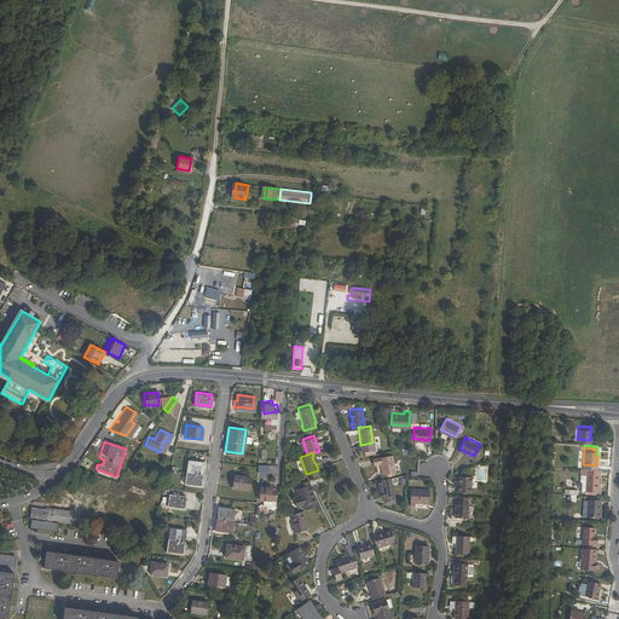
[(394,470),(391,453),(372,457),(374,463),(380,462),(382,473),(394,470)]
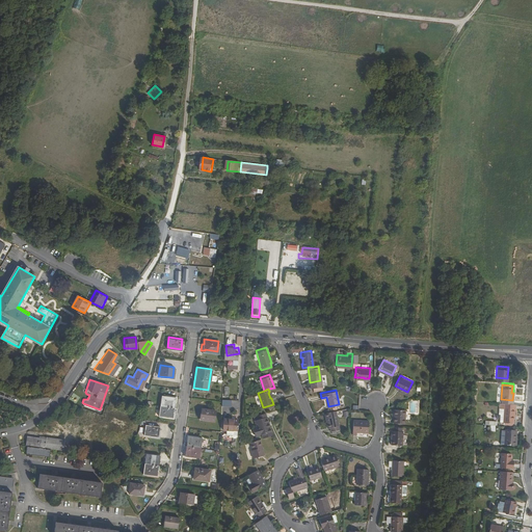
[(173,417),(176,396),(161,394),(159,416),(173,417)]
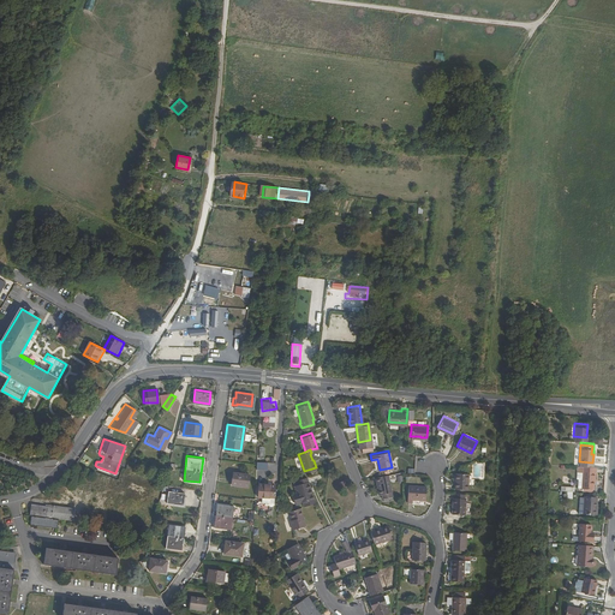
[(592,463),(579,461),(579,469),(581,469),(580,483),(580,484),(587,484),(587,487),(590,487),(590,484),(592,484),(592,476),(595,476),(596,464),(592,463)]
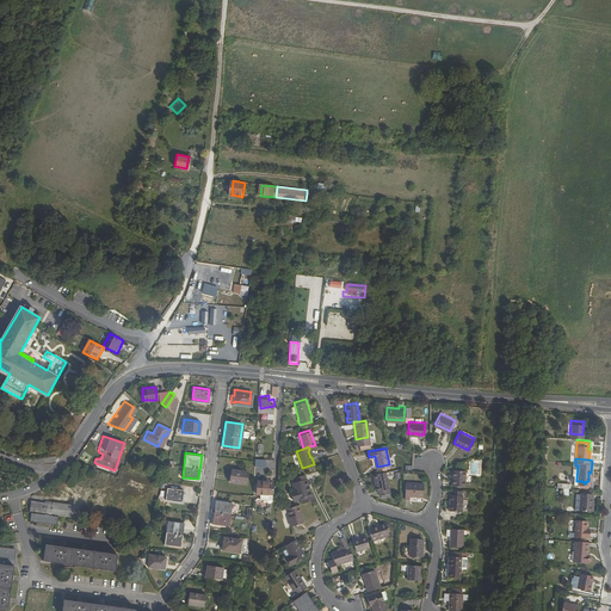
[(247,470),(230,468),(229,480),(246,482),(247,470)]
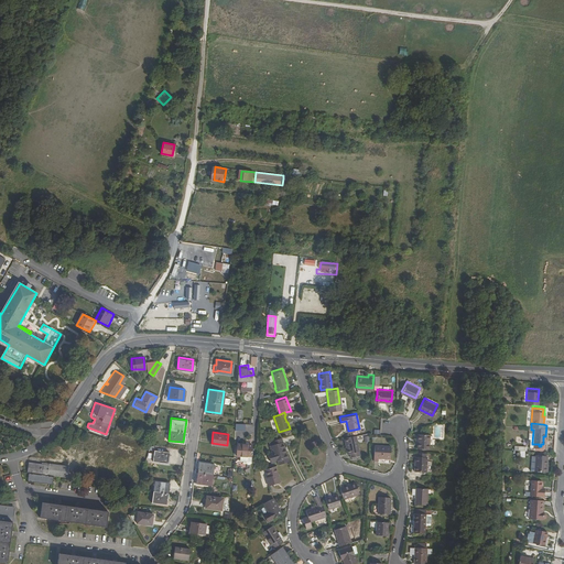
[(429,447),(429,433),(416,432),(416,447),(429,447)]
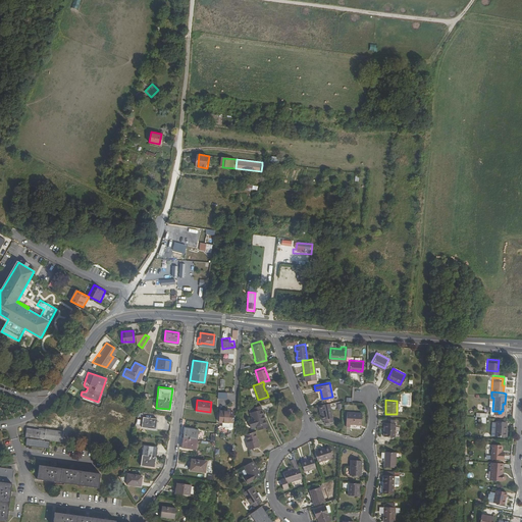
[(328,402),(318,404),(319,411),(320,411),(321,414),(320,414),(321,418),(323,417),(324,421),(332,420),(328,402)]
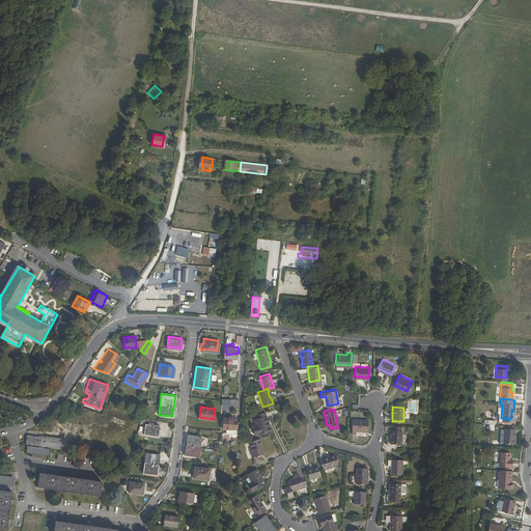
[(261,412),(254,414),(255,416),(253,417),(255,424),(252,425),(254,432),(259,431),(261,436),(272,431),(270,428),(269,428),(263,414),(262,414),(261,412)]
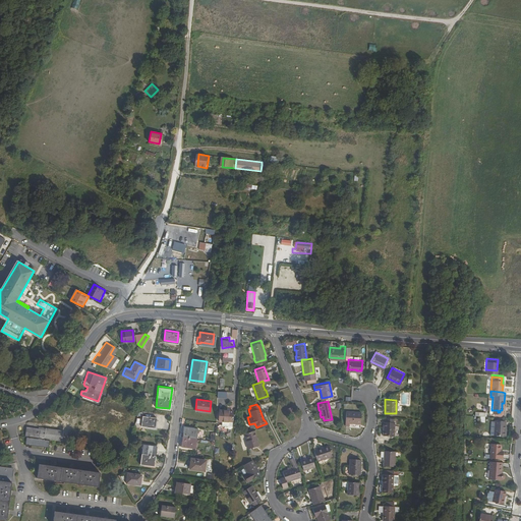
[(118,407),(115,422),(122,424),(122,421),(125,422),(126,418),(128,410),(118,407)]
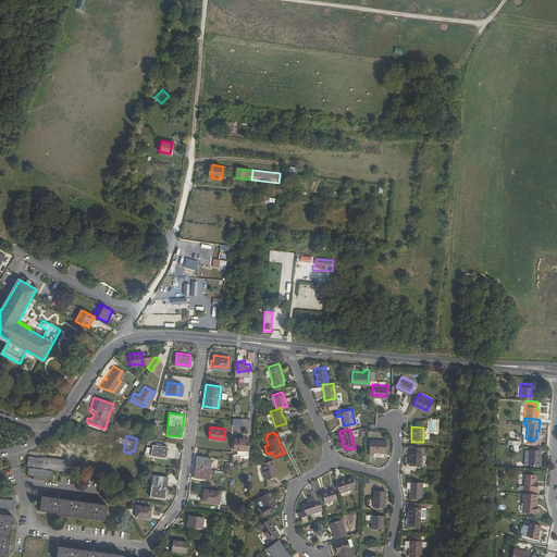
[(248,437),(233,436),(233,448),(247,449),(247,447),(248,442),(248,437)]
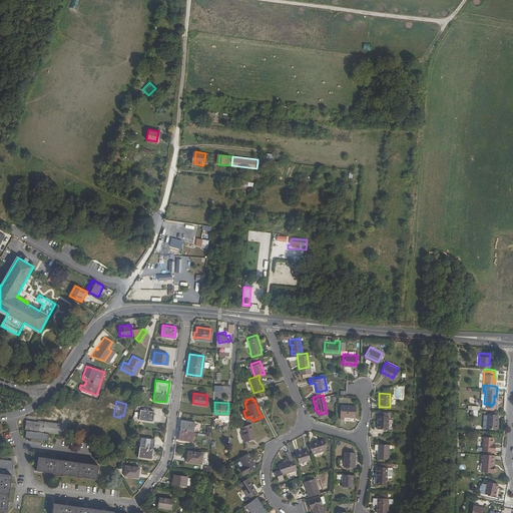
[(355,405),(341,404),(340,418),(344,418),(344,416),(355,416),(355,405)]
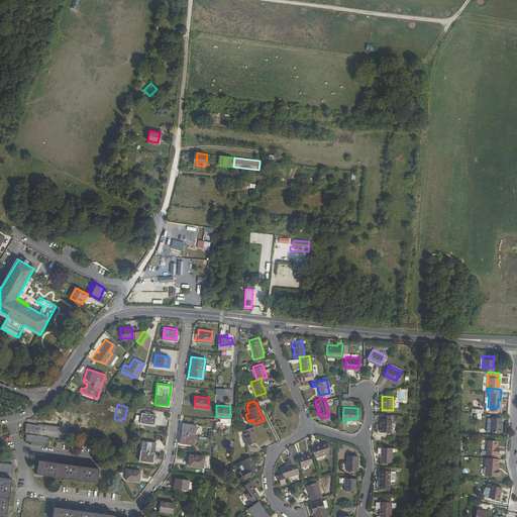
[(154,414),(140,412),(139,422),(152,424),(154,414)]
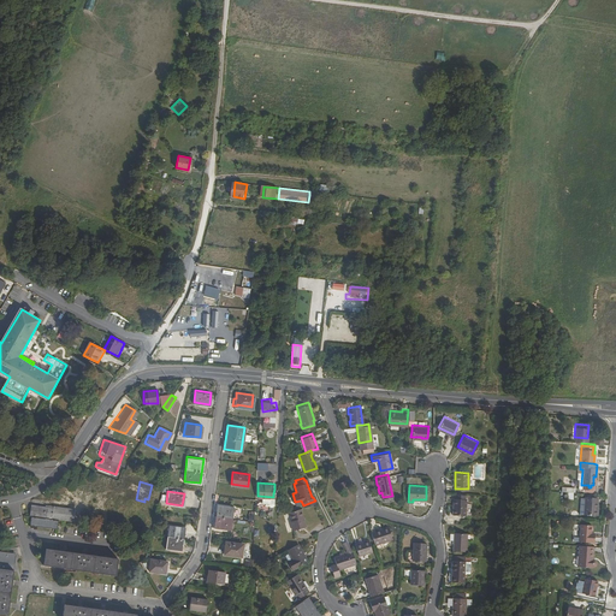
[(596,511),(597,493),(585,492),(584,510),(596,511)]
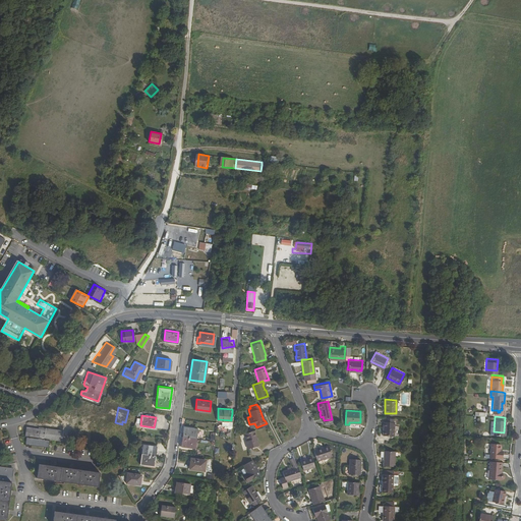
[(394,417),(384,417),(384,419),(383,419),(382,433),(393,433),(393,420),(394,420),(394,417)]
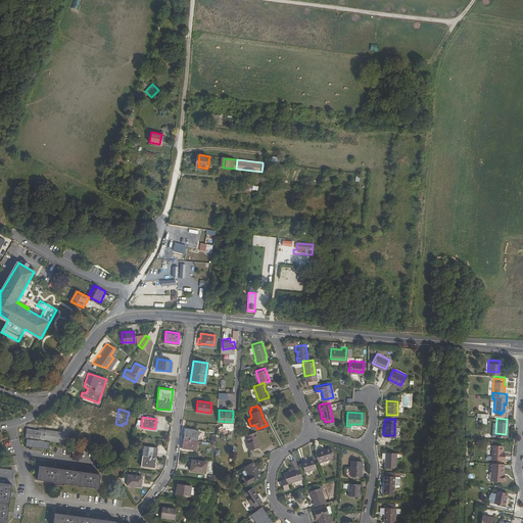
[(195,449),(198,429),(184,427),(181,447),(195,449)]
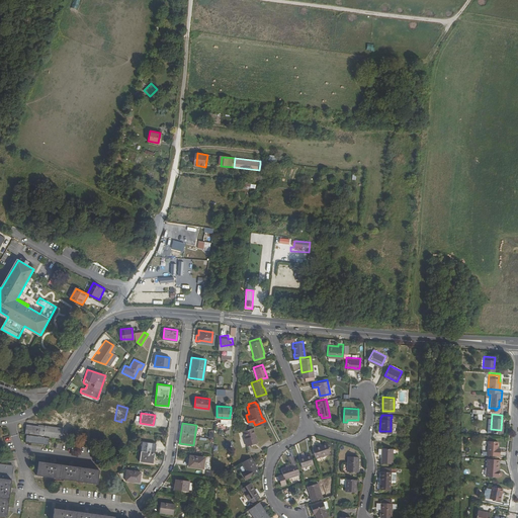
[(38,434),(39,426),(26,424),(24,432),(38,434)]
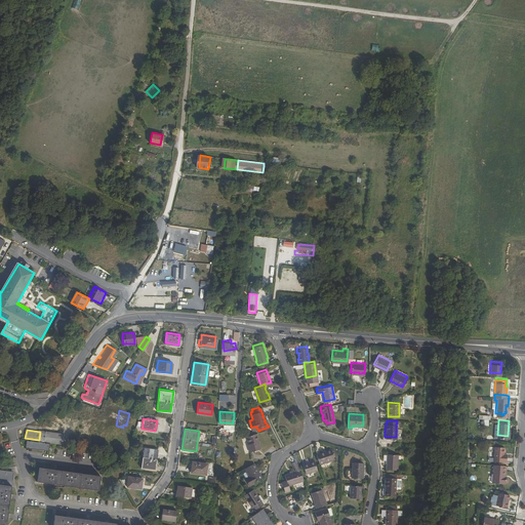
[(40,432),(39,440),(39,441),(63,444),(64,433),(45,430),(45,432),(40,432)]
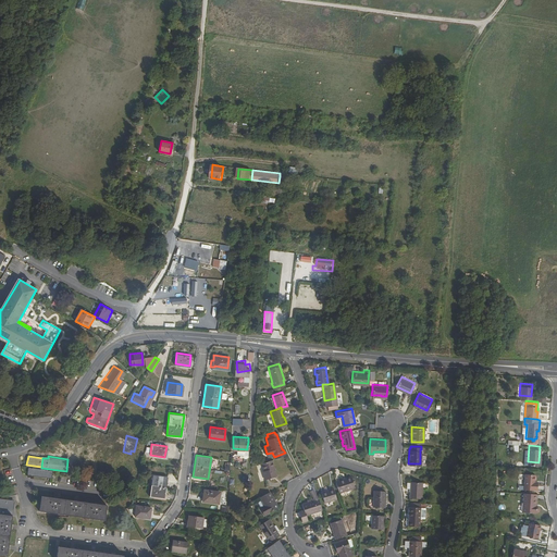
[(271,458),(257,462),(260,470),(261,470),(264,478),(276,473),(271,458)]
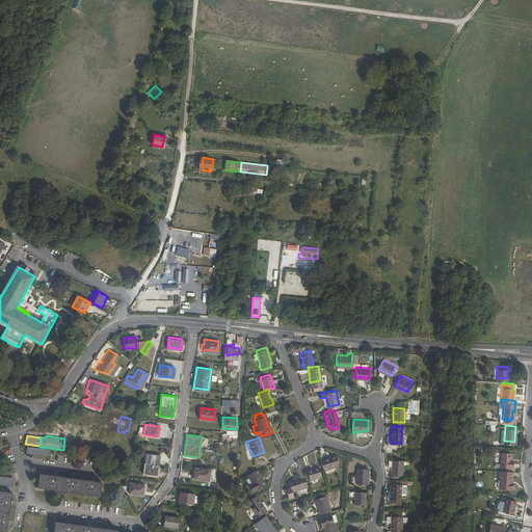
[(49,449),(25,446),(24,451),(48,454),(49,449)]
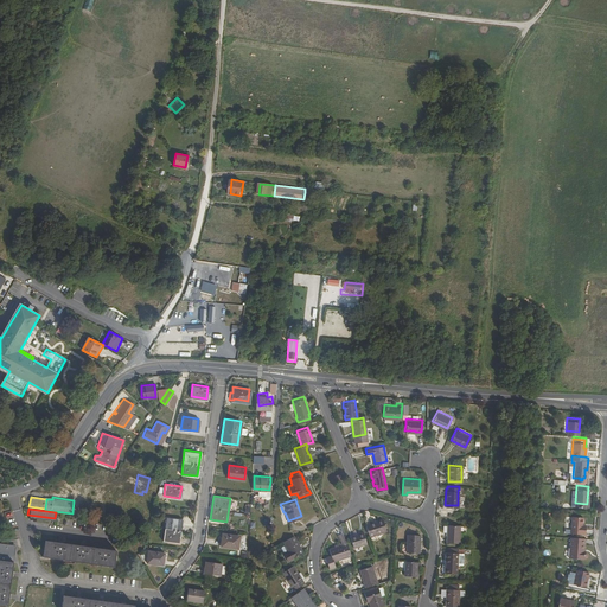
[(582,521),(582,513),(572,512),(570,530),(585,531),(586,525),(581,525),(582,521)]
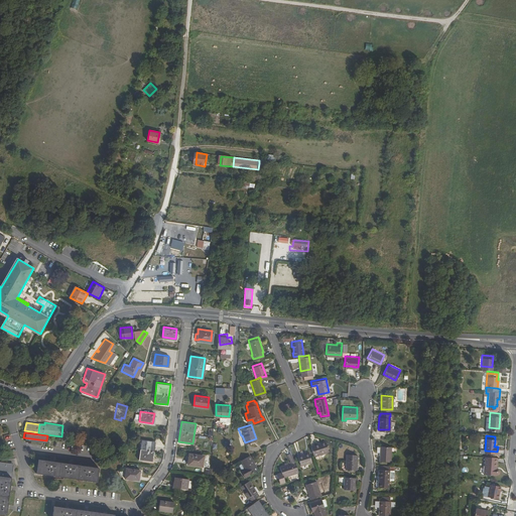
[(154,441),(140,439),(137,460),(151,462),(154,441)]
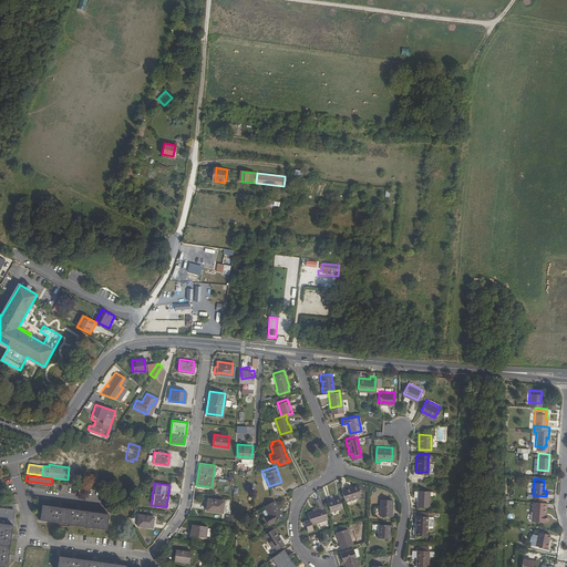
[(346,487),(341,488),(344,501),(361,496),(358,484),(351,486),(351,487),(346,488),(346,487)]
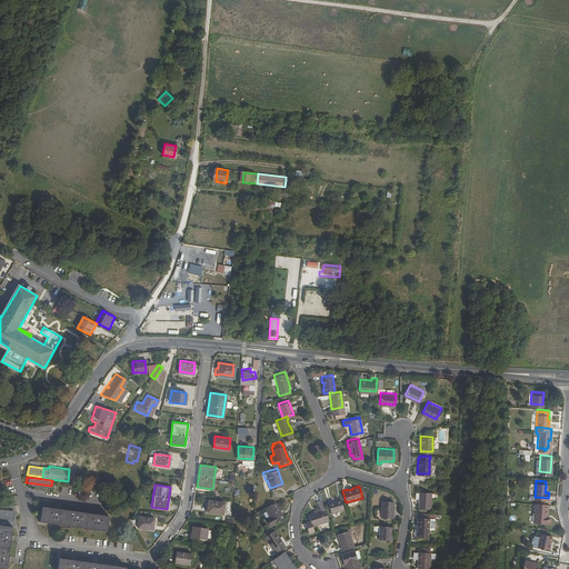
[(429,508),(430,491),(418,491),(417,507),(429,508)]
